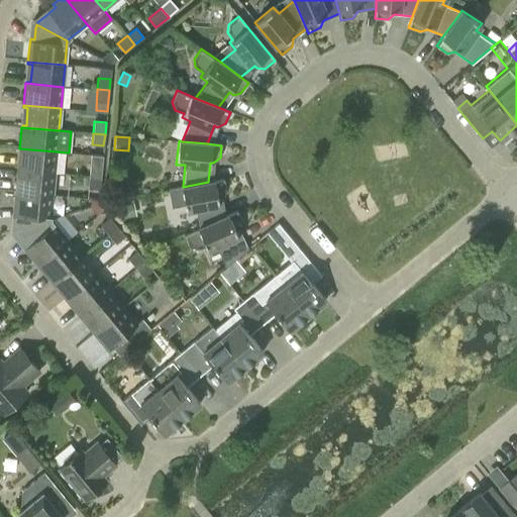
[(17,171),(55,174),(57,151),(19,148),(19,150),(23,151),(22,169),(17,169),(17,171)]
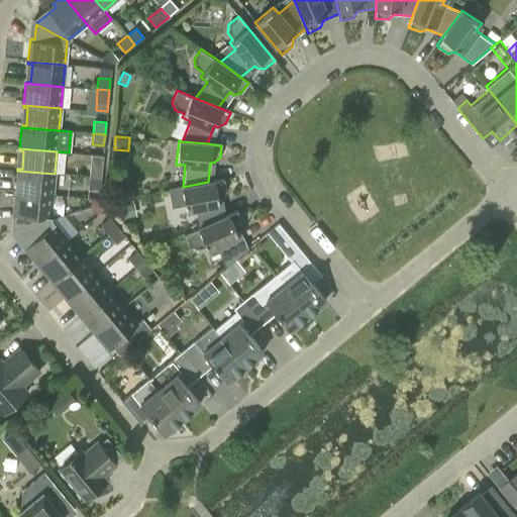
[(102,157),(91,154),(89,177),(100,178),(102,157)]
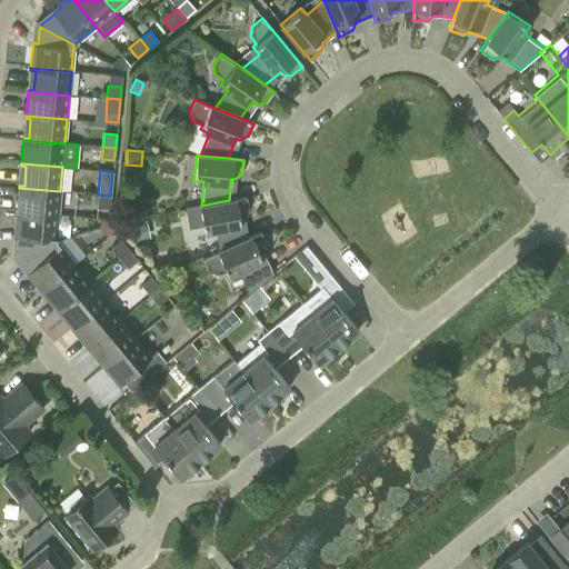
[(60,191),(19,188),(17,209),(58,212),(60,191)]
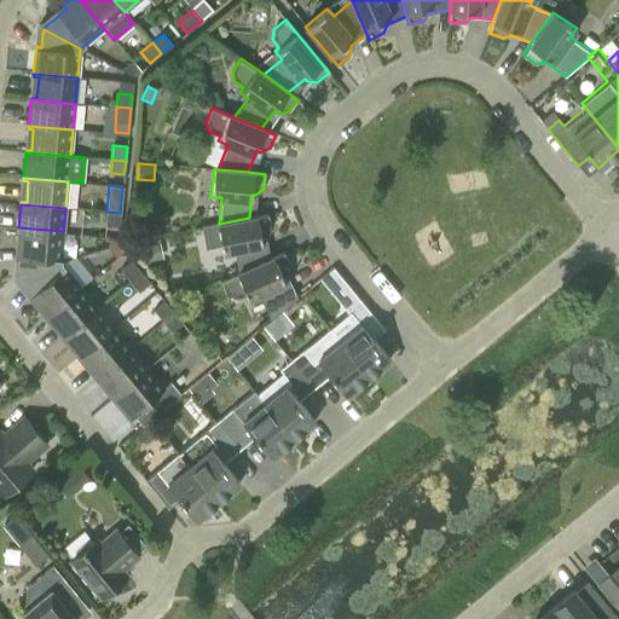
[(105,225),(119,226),(120,213),(106,212),(105,225)]
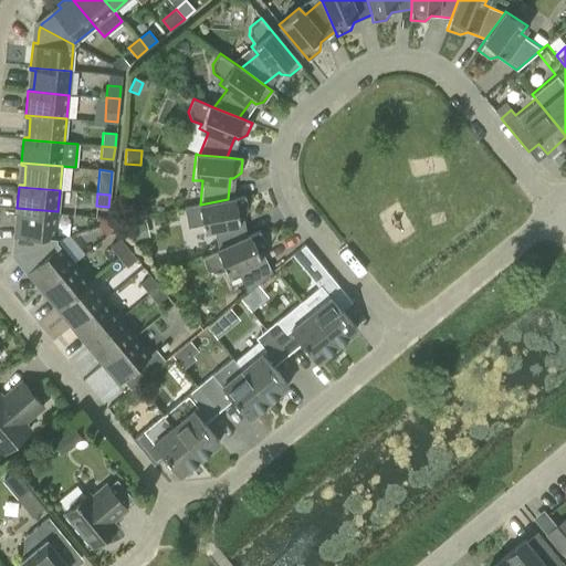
[(213,229),(217,250),(242,239),(238,218),(242,218),(248,210),(244,196),(228,199),(200,205),(184,208),(187,227),(202,224),(203,230),(213,229)]
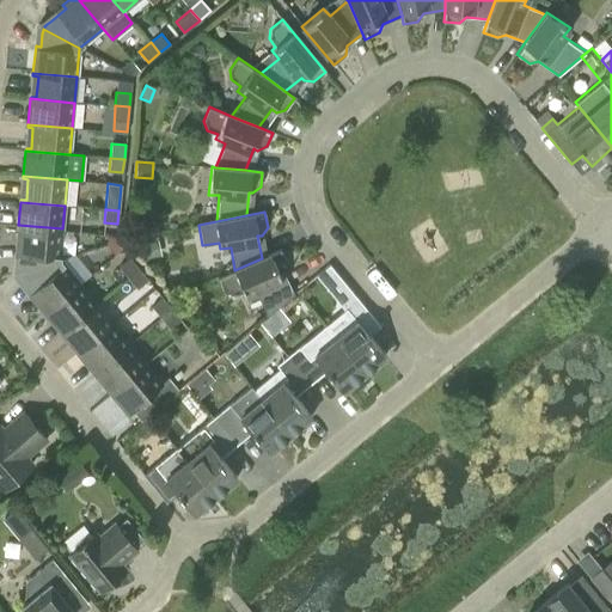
[(60,261),(60,259),(62,228),(18,225),(18,230),(23,231),(20,258),(20,262),(20,265),(23,271),(60,261)]
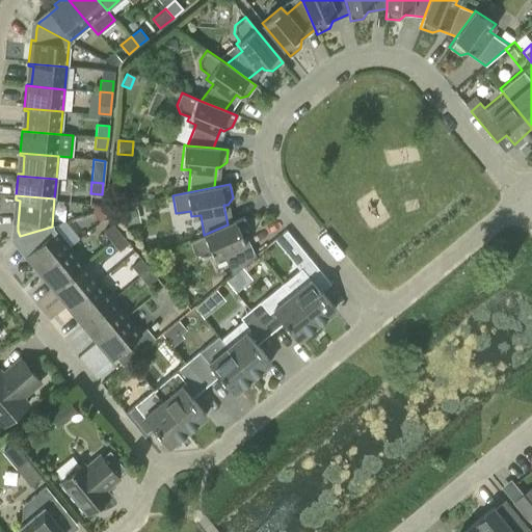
[(137,208),(123,211),(126,222),(139,220),(137,208)]
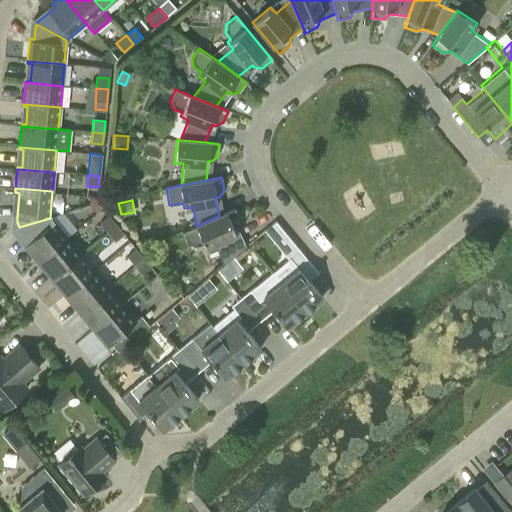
[(234,209),(219,216),(196,226),(182,232),(187,244),(195,247),(203,243),(205,247),(215,243),(223,265),(246,246),(237,227),(240,220),(234,209)]
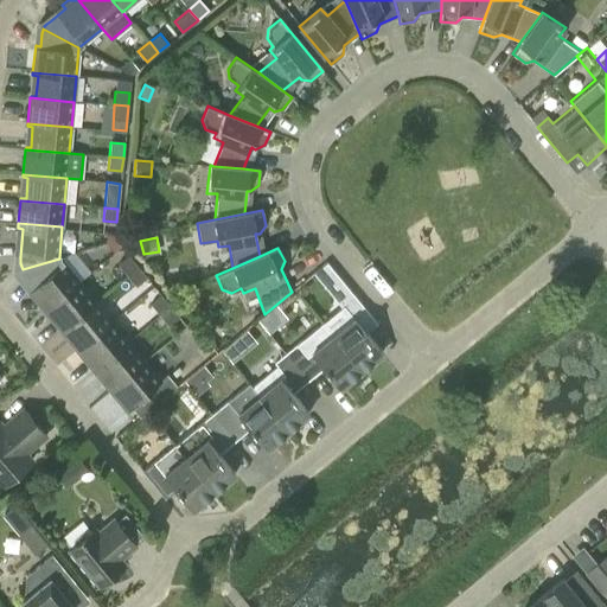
[(128,256),(119,264),(128,276),(139,268),(128,256)]
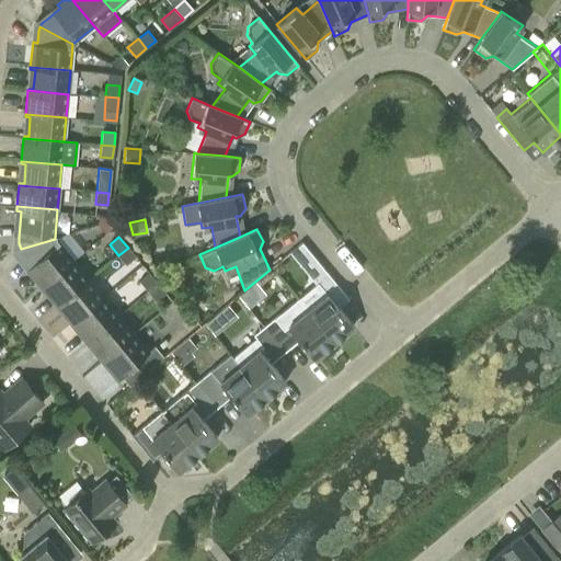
[(42,285),(72,260),(55,239),(21,249),(22,253),(24,258),(31,265),(27,268),(42,285)]
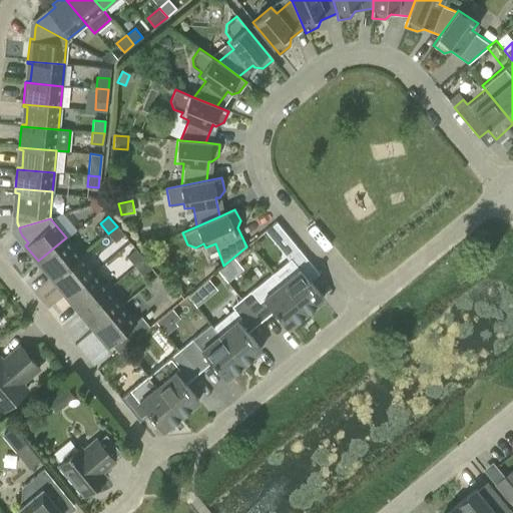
[(114,241),(124,234),(117,226),(108,233),(114,241)]
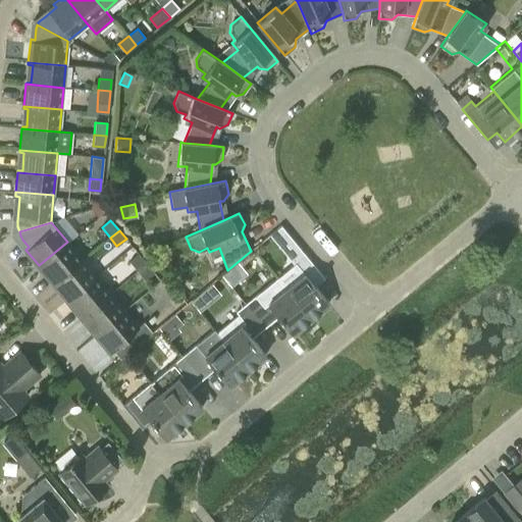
[(54,284),(83,260),(67,242),(39,265),(42,270),(46,267),(57,281),(53,283),(54,284)]
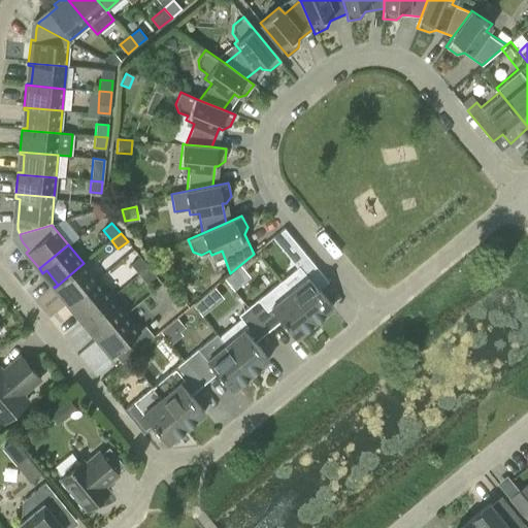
[(140,257),(131,264),(139,274),(149,267),(140,257)]
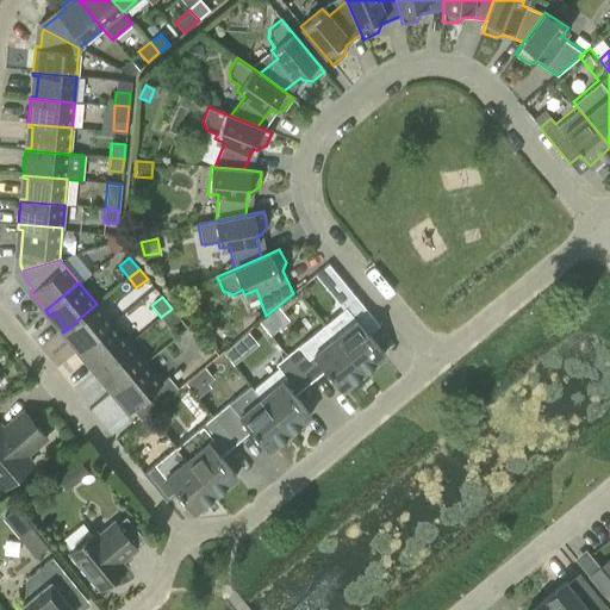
[(377,323),(356,298),(324,324),(365,374),(386,356),(366,331),(377,323)]
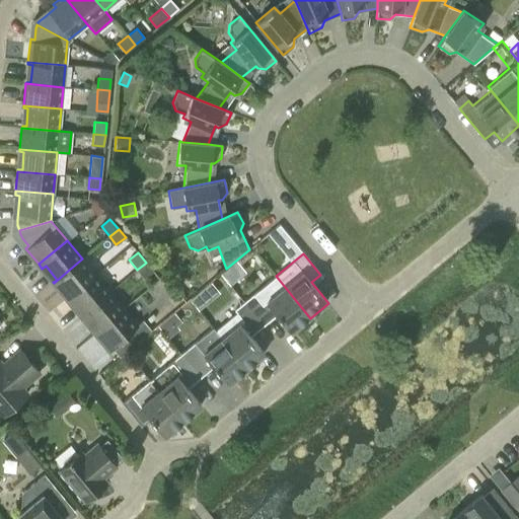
[(67,299),(96,276),(82,258),(54,283),(67,299)]
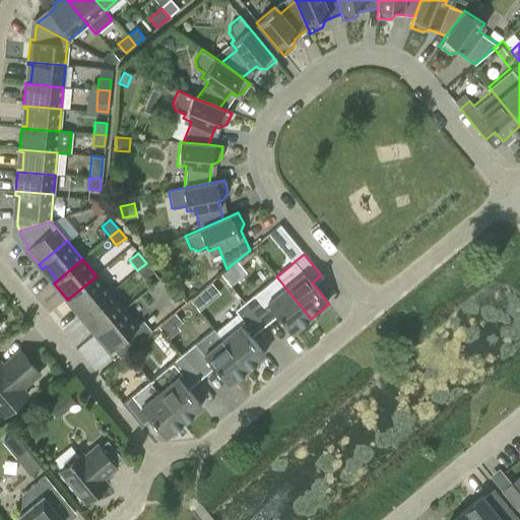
[(144,278),(153,271),(146,263),(137,270),(144,278)]
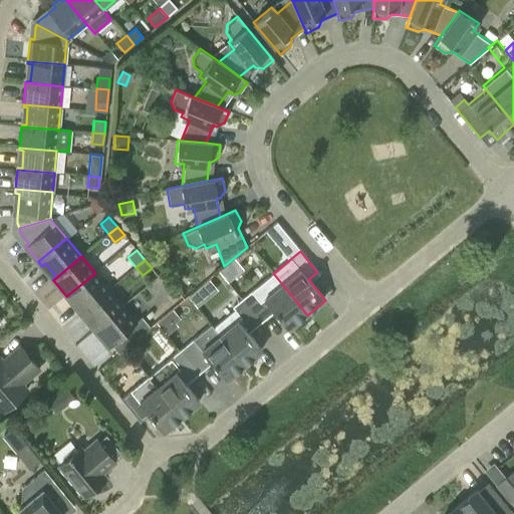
[(84,310),(109,289),(95,273),(66,296),(69,299),(72,296),(84,310)]
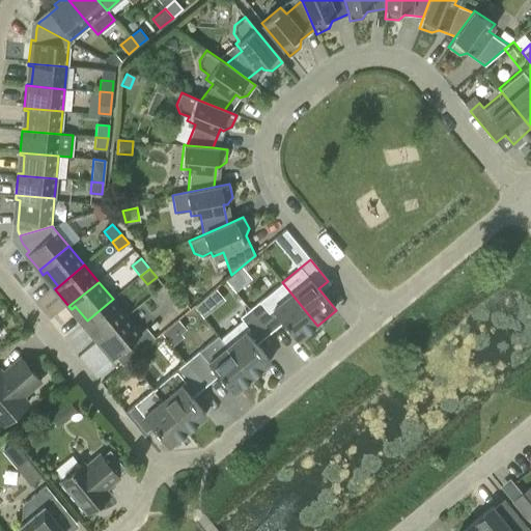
[(260,301),(261,303),(251,311),(271,335),(284,324),(299,341),(317,326),(282,282),(260,301)]
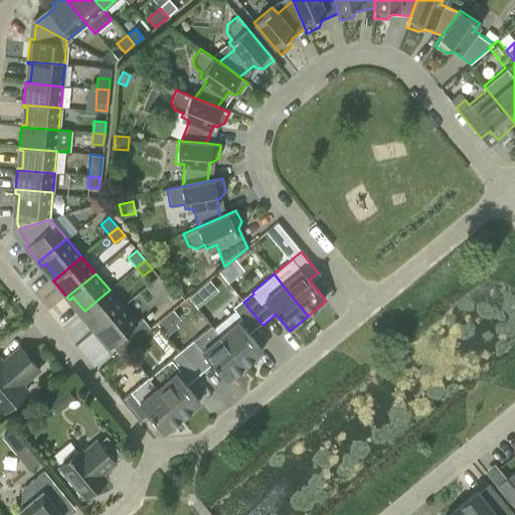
[(101,331),(126,310),(110,290),(84,311),(80,314),(97,333),(101,331)]
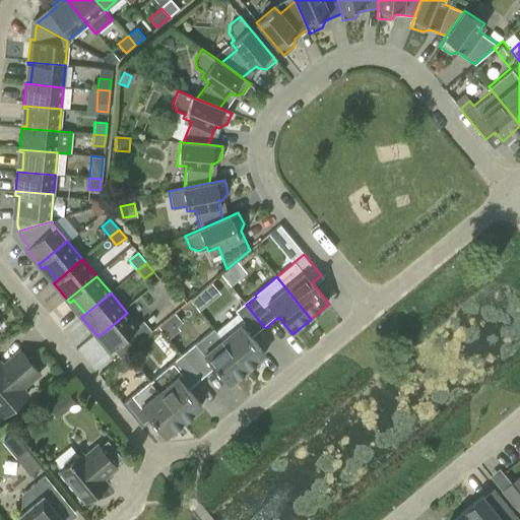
[(240,316),(217,334),(248,371),(266,355),(252,339),(265,328),(246,305),(237,312),(240,316)]
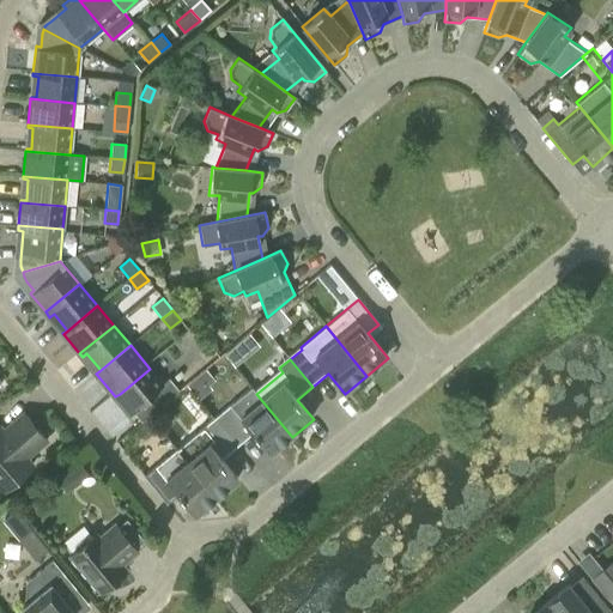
[(150,369),(120,394),(135,413),(141,422),(178,390),(173,382),(163,371),(156,377),(150,369)]
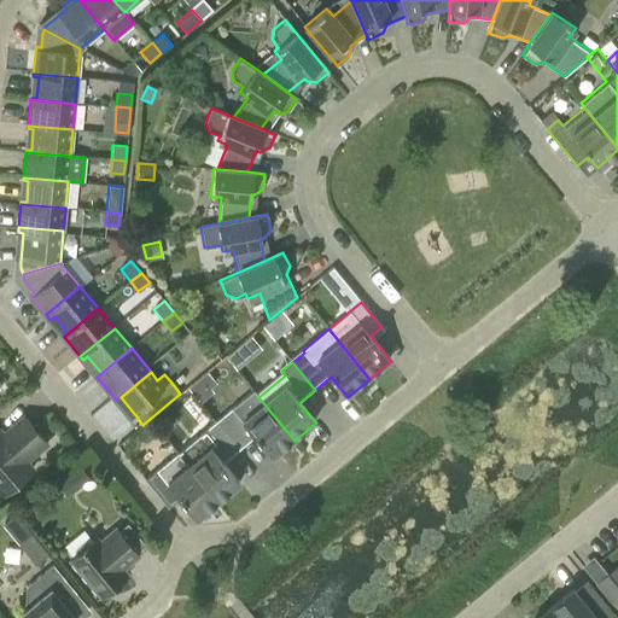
[(295,441),(258,397),(255,392),(217,424),(240,452),(256,438),(272,459),(295,441)]
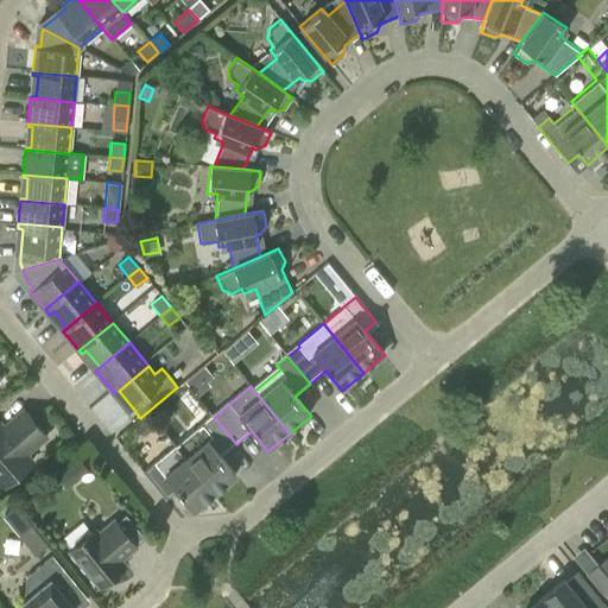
[(24,417),(6,432),(0,425),(0,485),(2,488),(32,462),(21,450),(39,435),(24,417)]
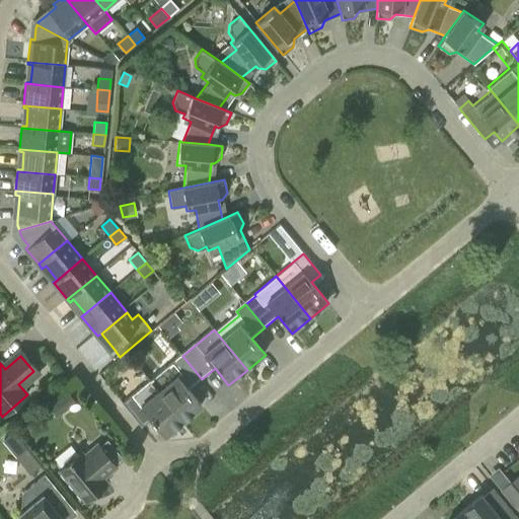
[(182,356),(151,381),(183,422),(202,406),(189,389),(202,379),(182,356)]
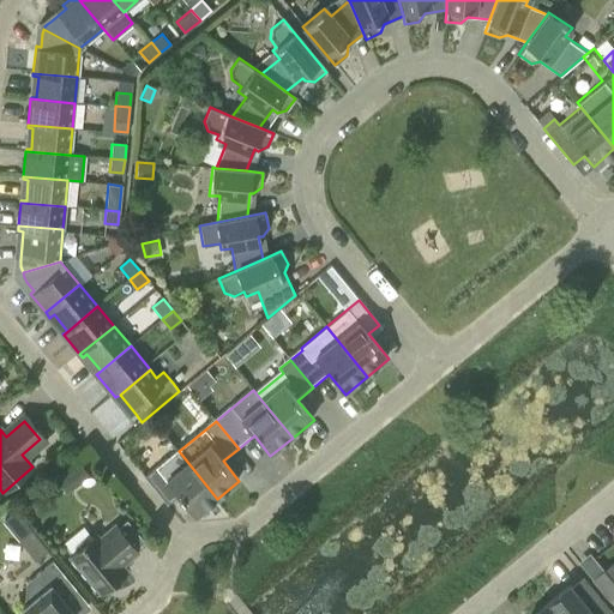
[(196,517),(217,499),(179,451),(157,469),(145,479),(163,500),(175,492),(196,517)]
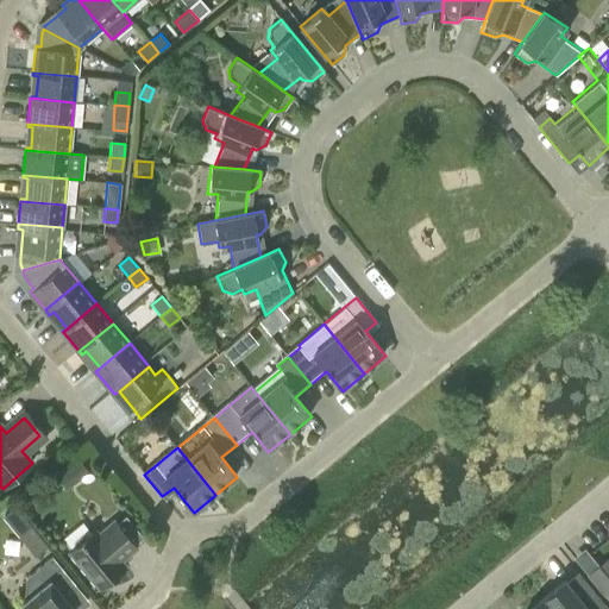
[(55,476),(66,490),(77,482),(67,468),(55,476)]
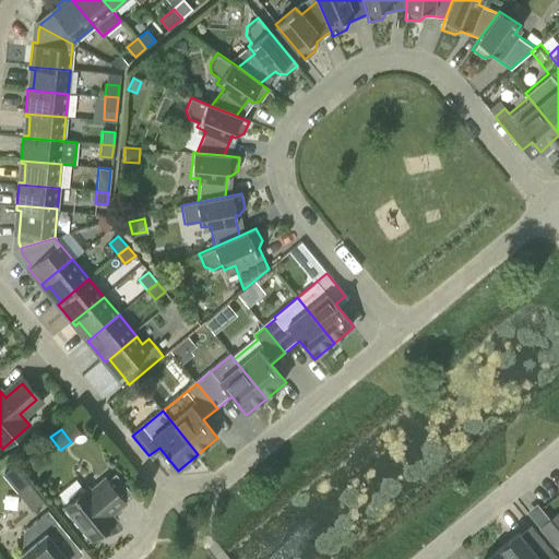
[(111,515),(127,503),(107,478),(92,491),(88,487),(66,507),(93,540),(116,521),(111,515)]
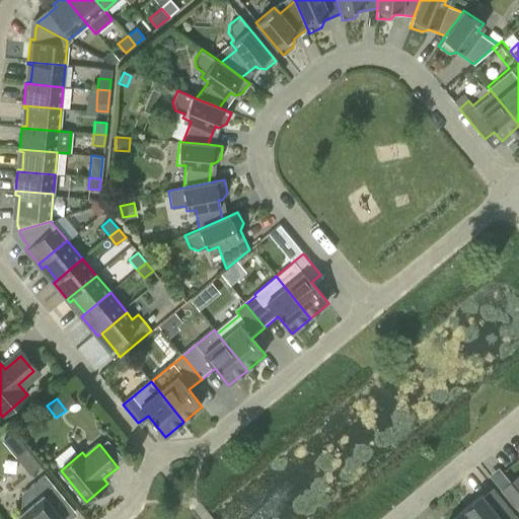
[(31,473),(39,466),(25,450),(18,457),(31,473)]
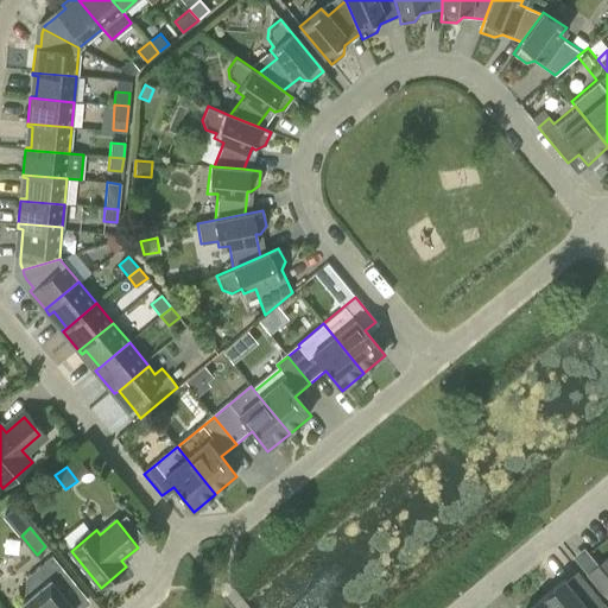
[(21,603),(25,607),(74,607),(61,591),(73,582),(76,586),(77,584),(54,556),(27,577),(25,601),(21,603)]
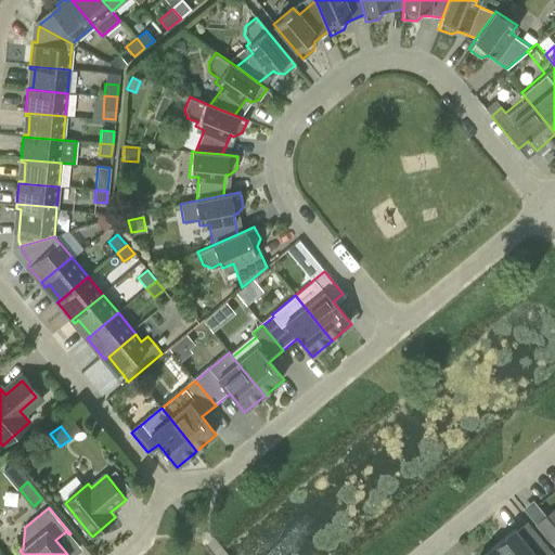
[(554,540),(554,525),(546,515),(536,524),(551,543),(554,540)]
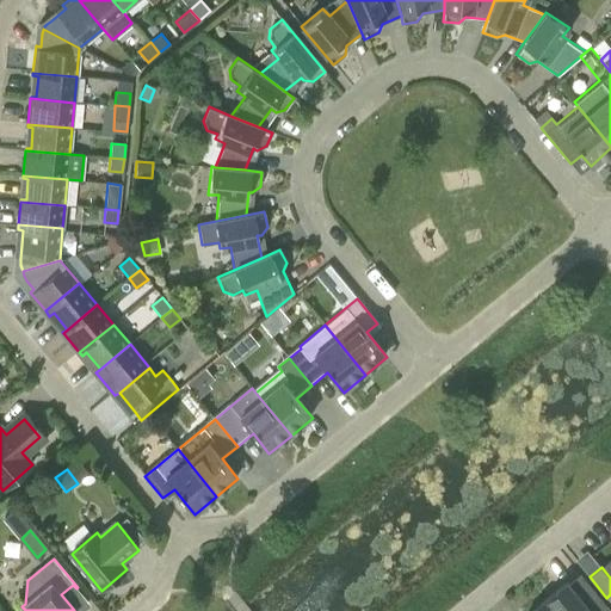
[(584,604),(567,582),(545,600),(554,610),(609,610),(596,594),(584,604)]
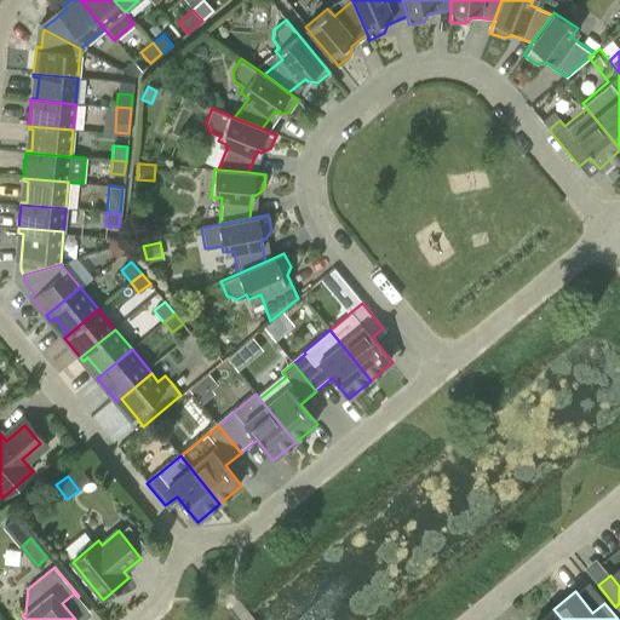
[(562,619),(554,609),(539,619),(562,619)]
